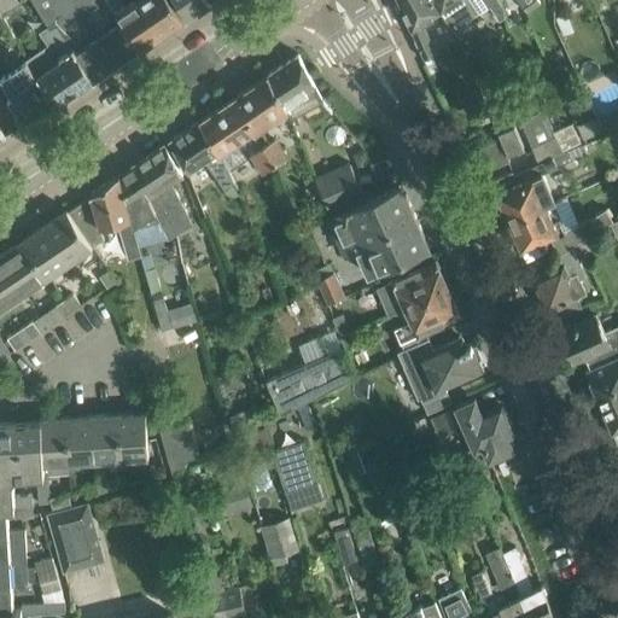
[(31,0),(47,24),(48,24),(51,29),(57,25),(62,31),(92,77),(94,81),(141,48),(110,0),(31,0)]
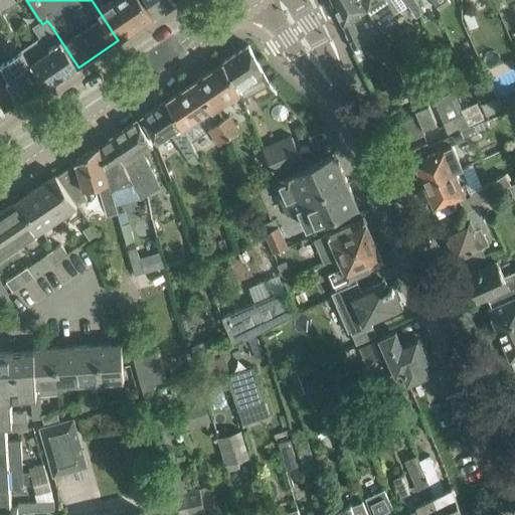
[(92,0),(118,40),(136,28),(117,0),(92,0)]
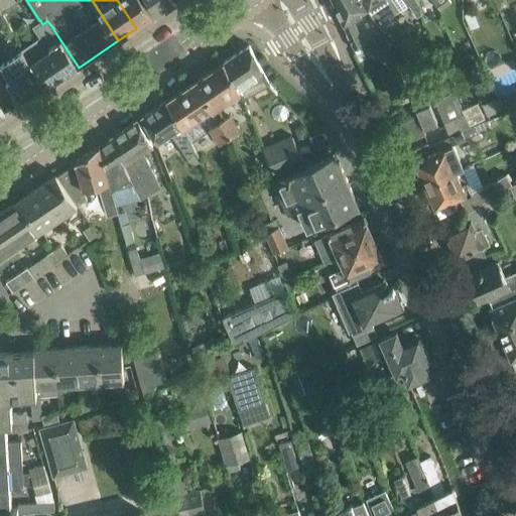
[(117,0),(136,28),(154,16),(143,0),(117,0)]
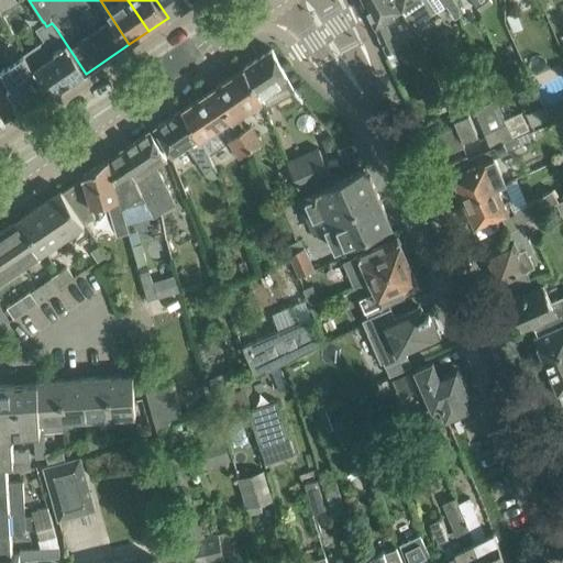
[(161,0),(170,15),(194,0),(161,0)]
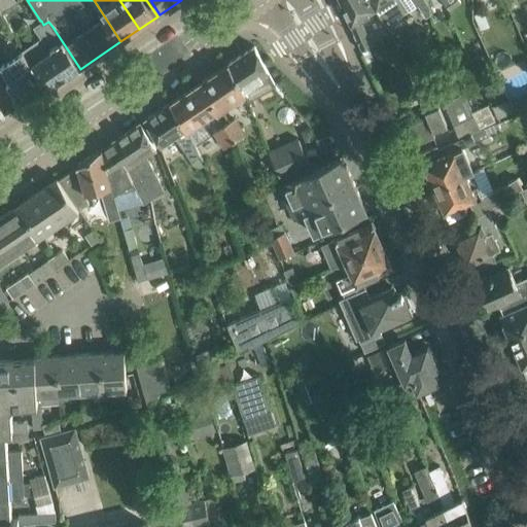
[(369,46),(371,46),(359,22),(375,11),(376,9),(369,0),(339,0),(366,64),(375,60),(369,46)]
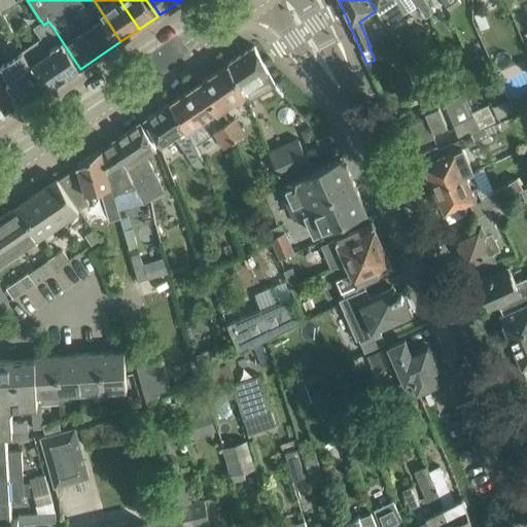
[(386,26),(406,12),(396,0),(369,0),(376,9),(375,11),(376,10),(386,26)]
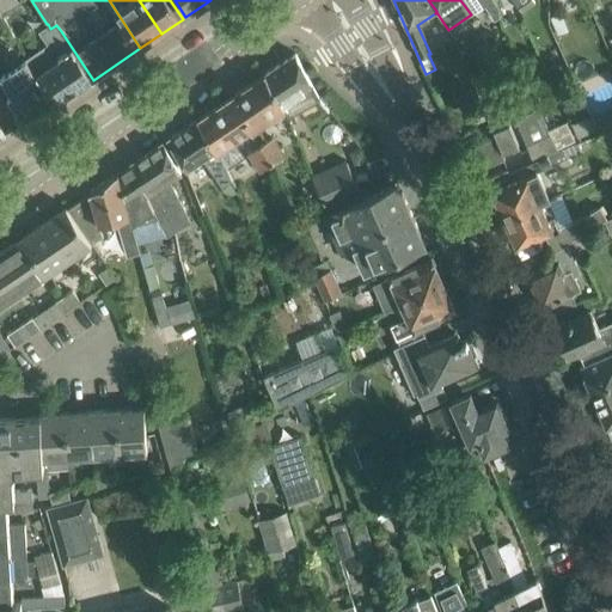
[(460,0),(471,14),(484,6),(494,20),(500,16),(499,6),(494,0),(460,0)]
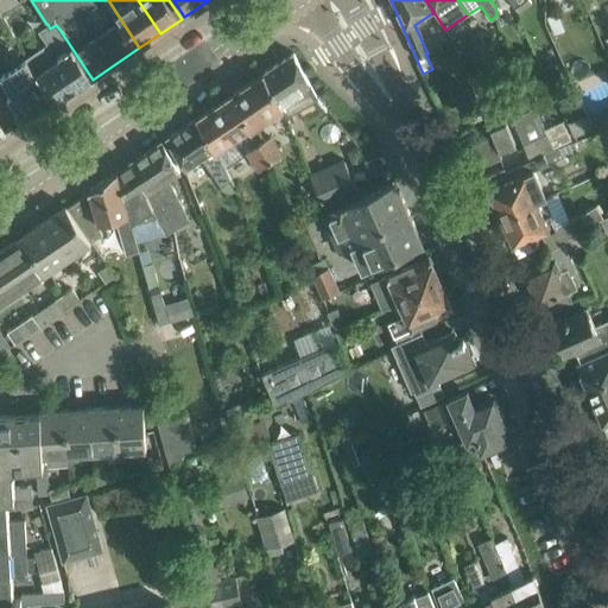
[(512,0),(519,10),(531,2),(530,0),(512,0)]
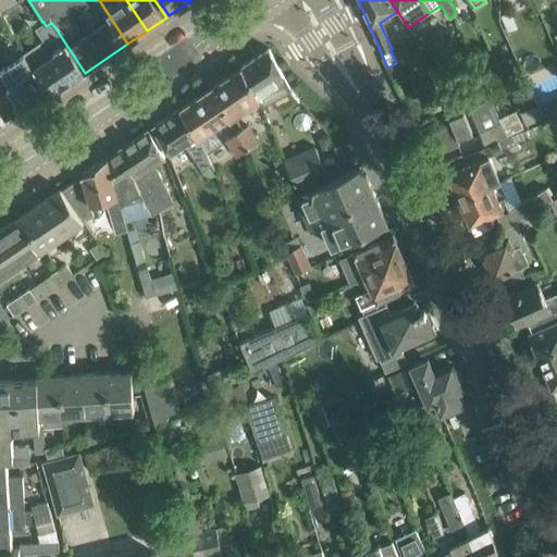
[(553,23),(556,21),(556,0),(546,7),(553,23)]
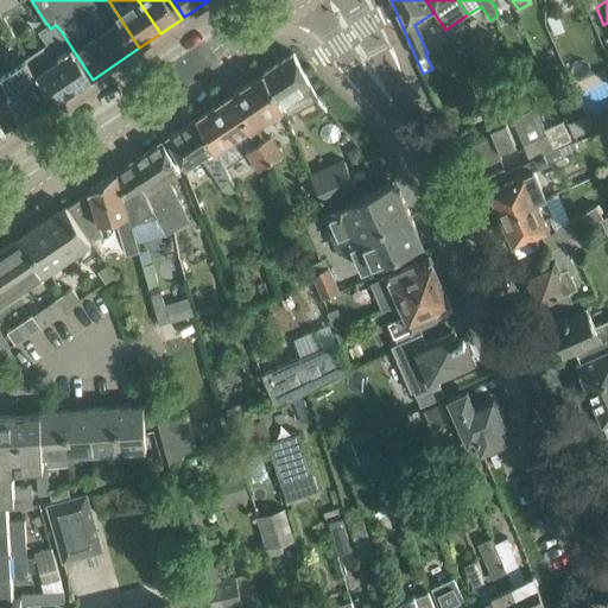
[(90,76),(61,31),(56,25),(50,29),(48,24),(46,24),(38,31),(46,43),(25,58),(26,58),(54,100),(73,88),(90,76)]
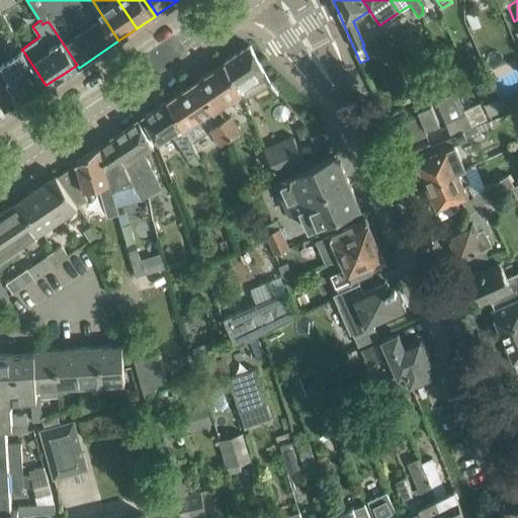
[(271,84),(264,72),(250,45),(225,63),(241,93),(244,99),(271,84)]
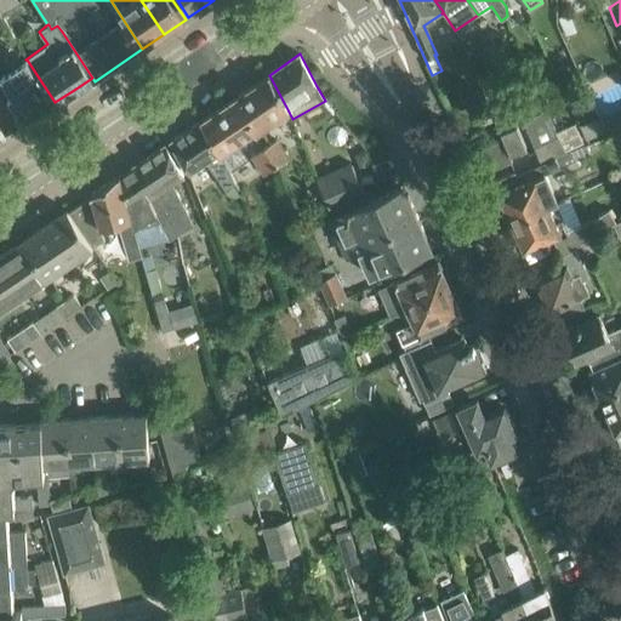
[(27,60),(0,78),(12,96),(7,100),(18,115),(13,119),(20,126),(55,102),(27,60)]
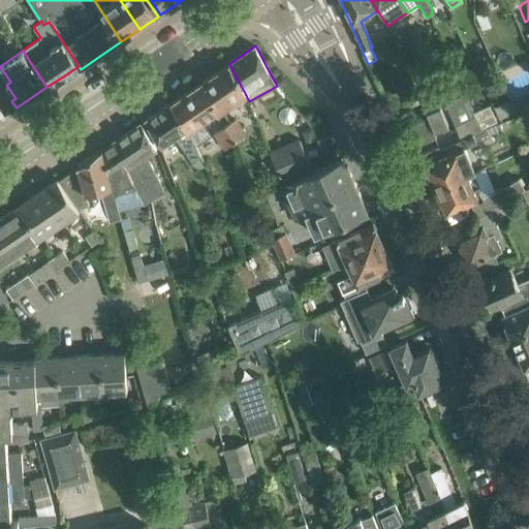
[(218,112),(246,95),(229,64),(201,82),(218,112)]
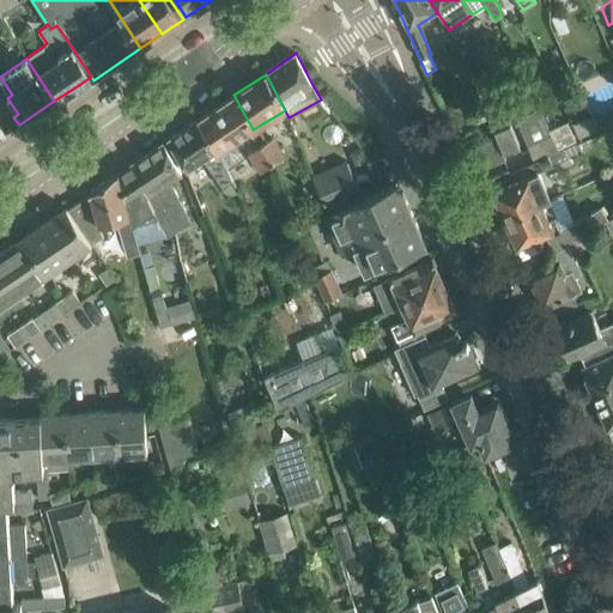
[(234,95),(198,119),(218,150),(222,155),(226,167),(246,153),(235,138),(250,127),(253,129),(234,95)]
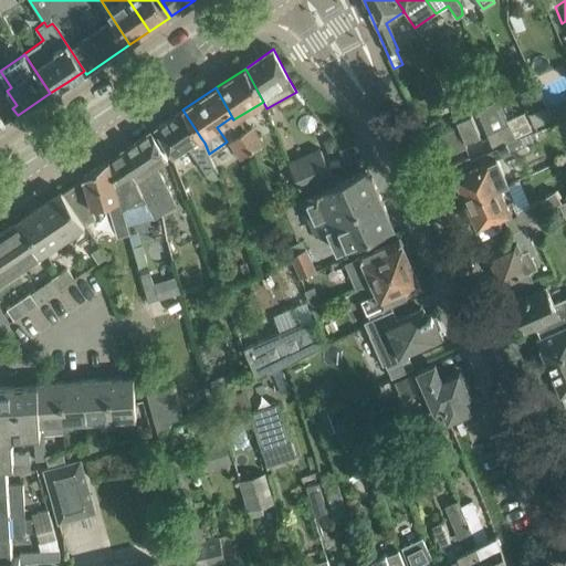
[(444,100),(449,111),(451,109),(456,122),(458,127),(457,127),(465,147),(467,147),(464,142),(477,136),(458,88),(444,94),(447,100),(444,100)]
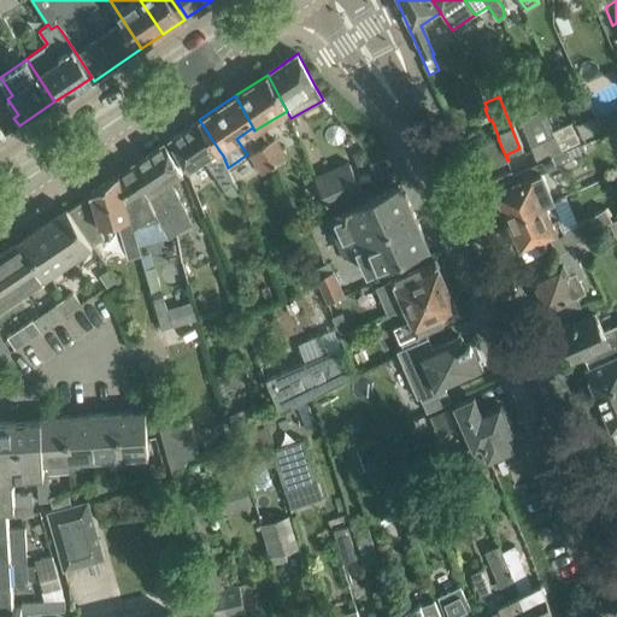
[(199,119),(169,140),(187,172),(205,160),(224,189),(235,182),(223,156),(219,151),(199,119)]
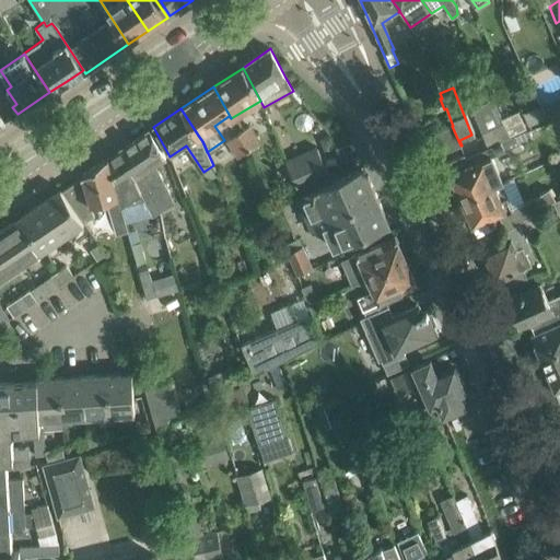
[(483,115),(476,118),(488,148),(510,138),(502,118),(498,108),(483,115)]
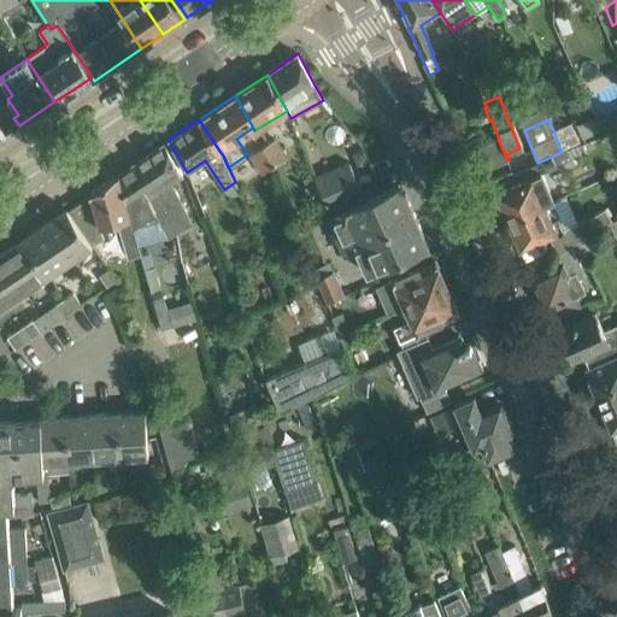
[(264,146),(271,166),(287,157),(276,137),(264,146)]
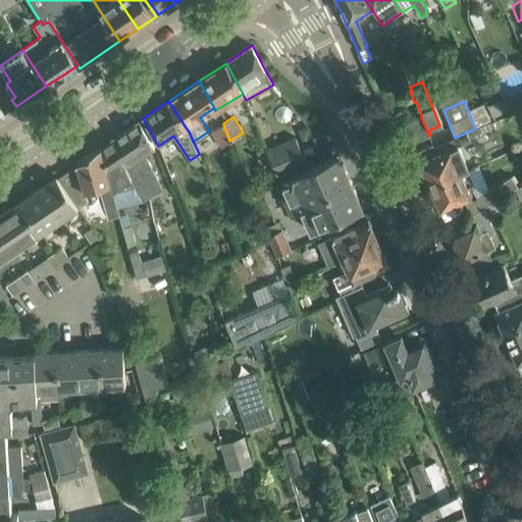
[(408,146),(427,138),(429,136),(421,117),(419,118),(400,126),(408,146)]
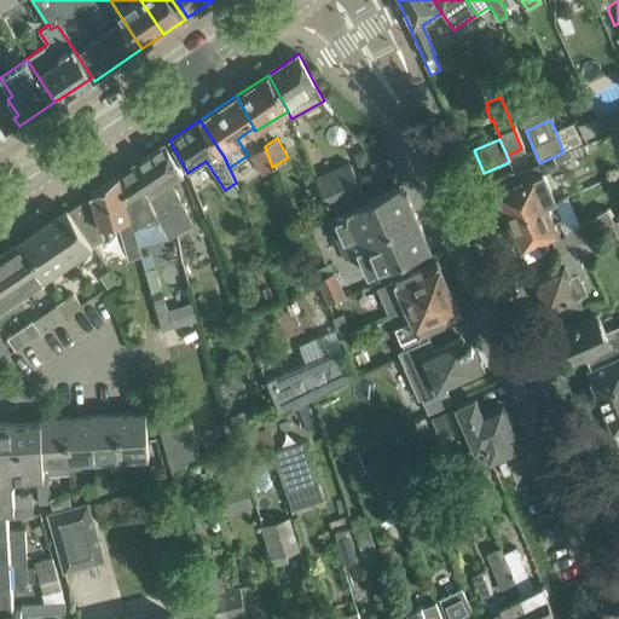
[(168,217),(177,233),(192,224),(171,181),(185,173),(166,144),(139,161),(156,194),(160,192),(171,214),(168,217)]
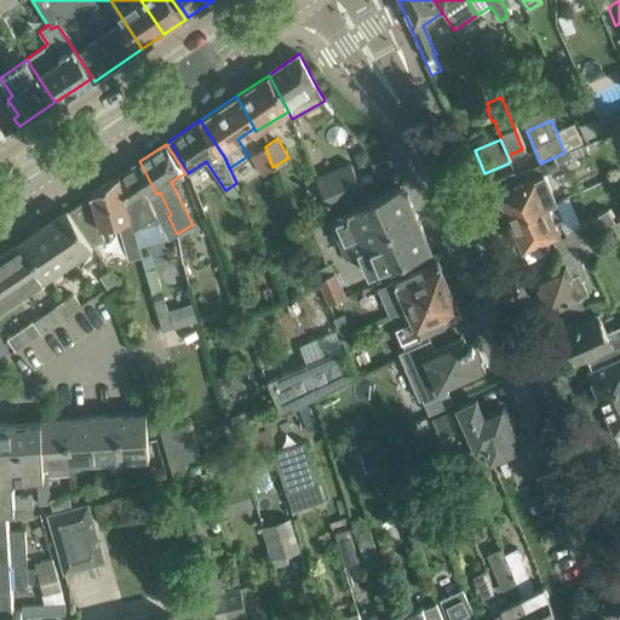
[(265,147),(251,156),(262,174),(273,167),(265,147)]
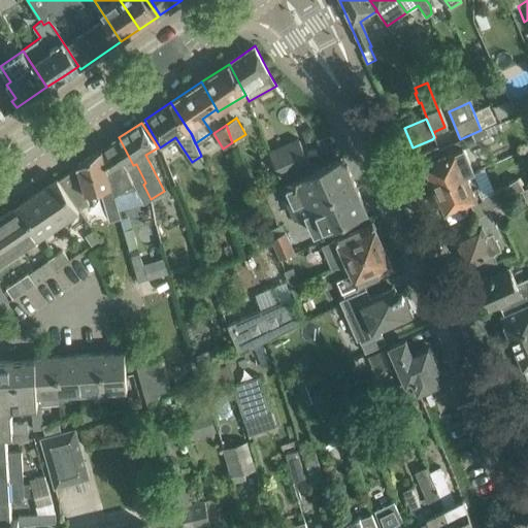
[(475,170),(465,147),(489,136),(486,128),(481,130),(460,139),(439,149),(438,146),(420,154),(430,175),(427,177),(432,189),(475,170)]
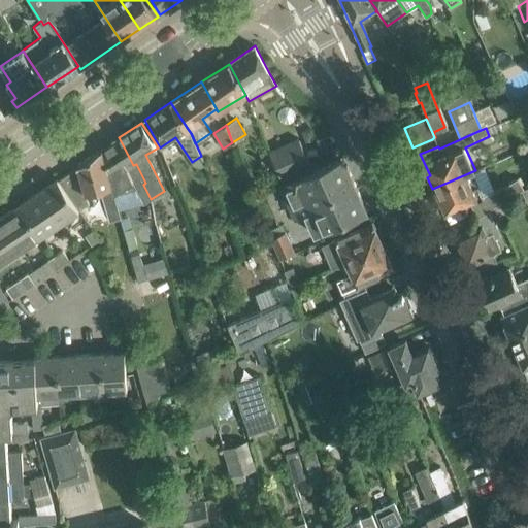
[(119,137),(101,149),(110,178),(114,194),(135,189),(143,203),(144,202),(151,199),(143,185),(145,183),(136,164),(133,165),(119,137)]
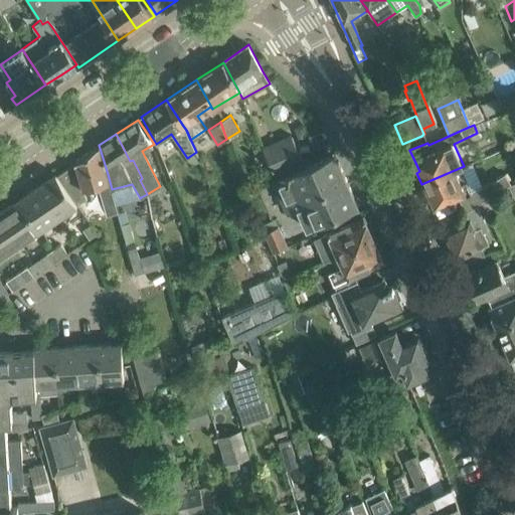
[(303,161),(292,137),(263,150),(274,174),(303,161)]
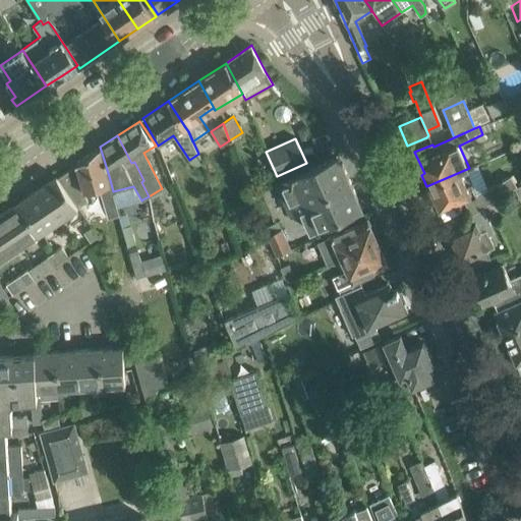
[(75,162),(75,163),(83,191),(99,187),(108,218),(118,214),(109,176),(100,147),(75,162)]
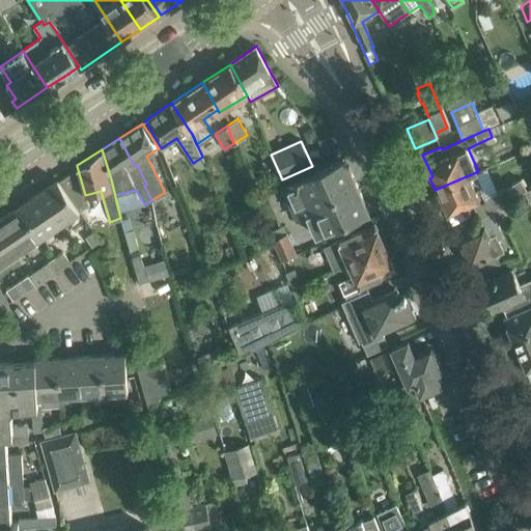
[(369,212),(345,159),(283,186),(298,219),(307,215),(315,234),(369,212)]
